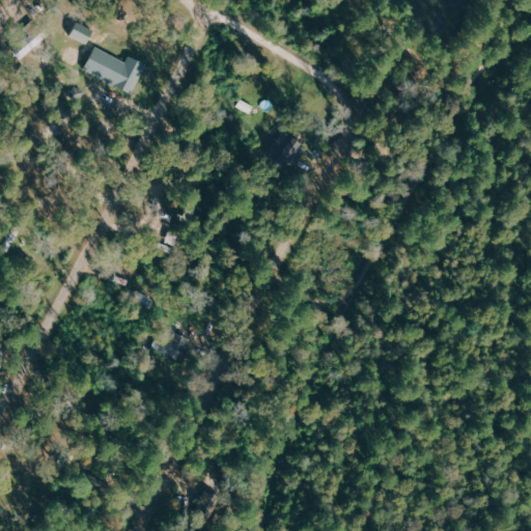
[(45,37),(31,22),(22,29),(27,35),(10,50),(19,59),(45,37)]
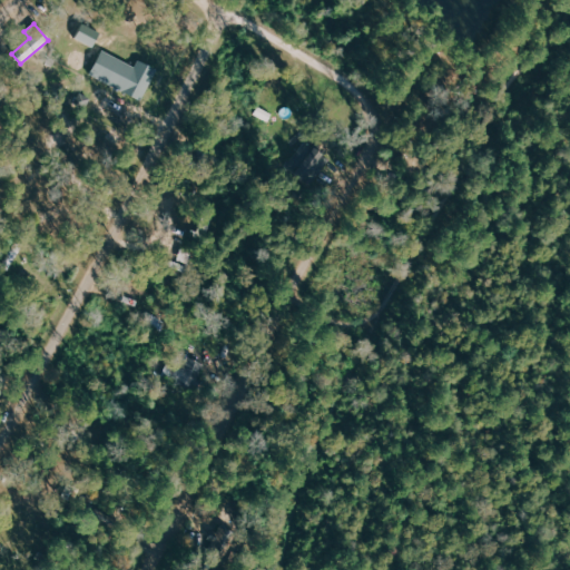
[(94,47),(98,31),(80,25),(75,40),(94,47)]
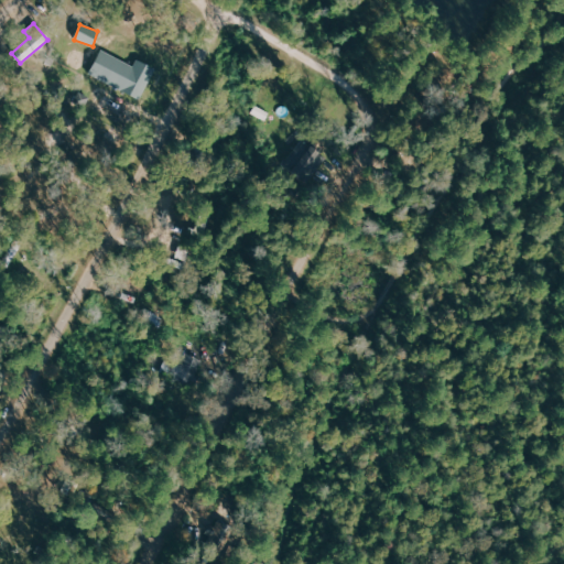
[(87,75),(140,99),(154,68),(134,60),(132,65),(99,50),(87,75)]
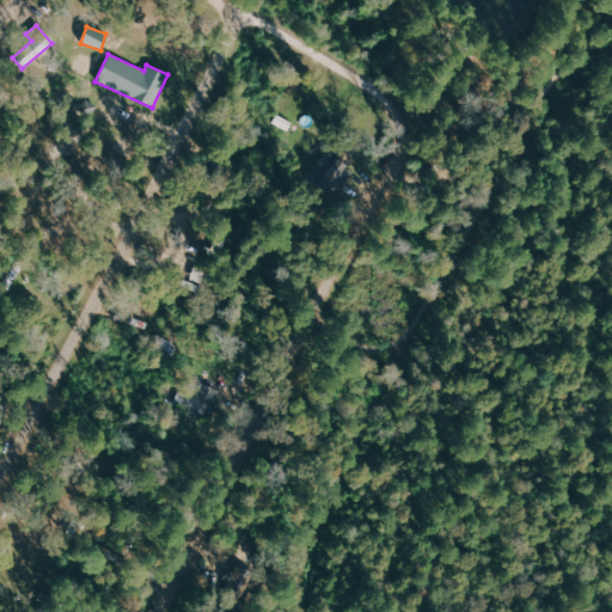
[(325,190),(329,183),(336,187),(348,163),(325,151),(308,181),(325,190)]
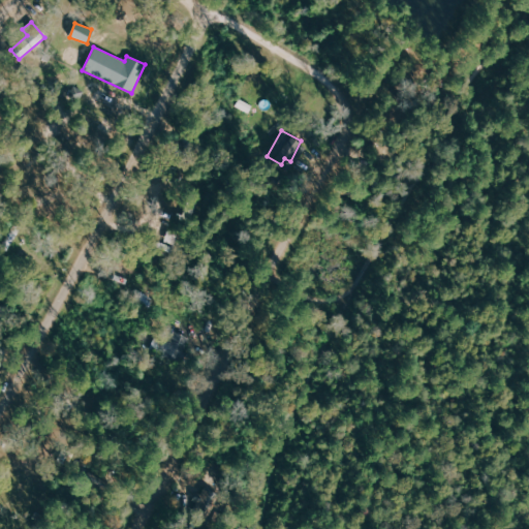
[(156,335),(151,346),(180,359),(188,337),(174,332),(169,341),(156,335)]
